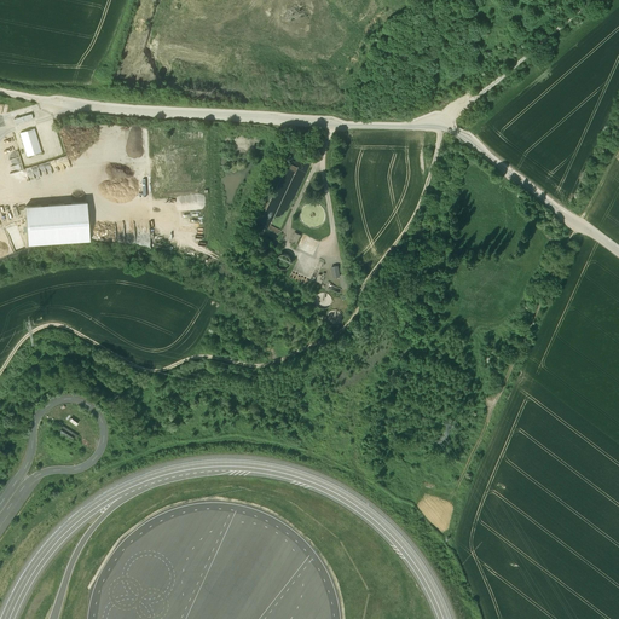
[(21,132),(28,156),(42,151),(35,127),(21,132)]
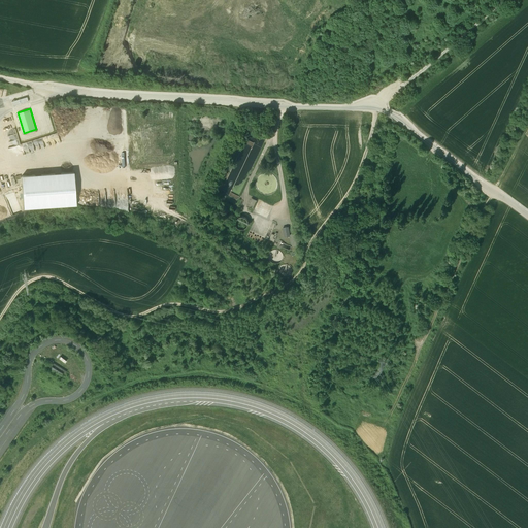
[(24,174),(26,207),(78,204),(76,171),(24,174)]
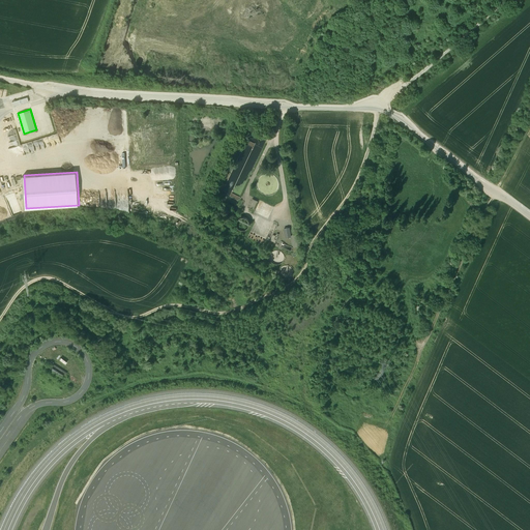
[(254,198),(249,207),(255,210),(259,201),(254,198)]
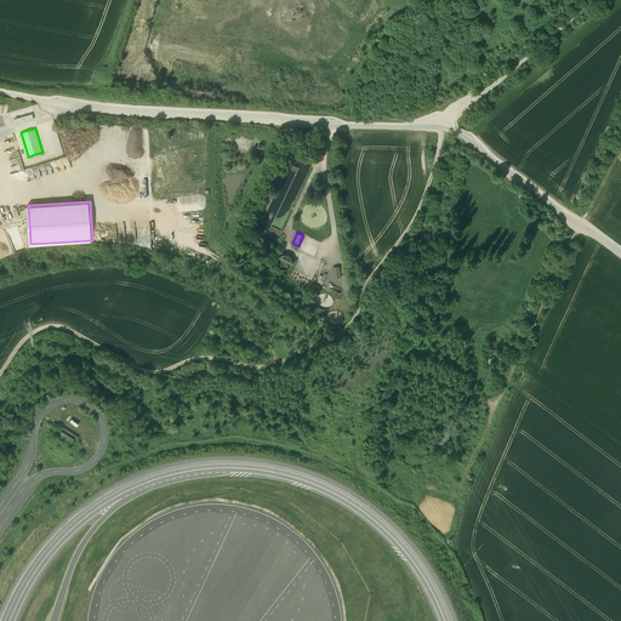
[(340,328),(341,318),(331,317),(330,326),(340,328)]
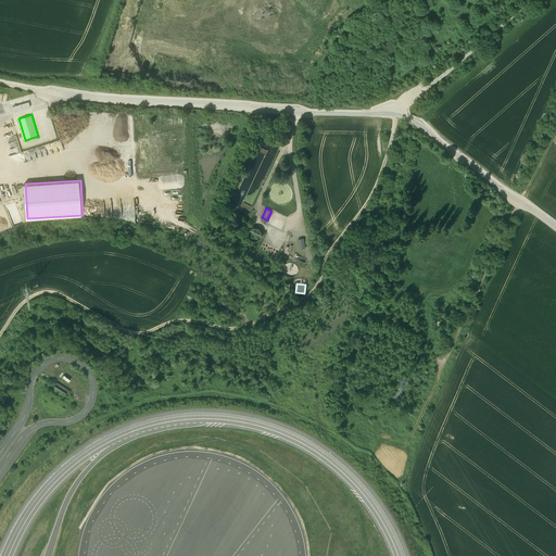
[(54,379),(51,384),(65,394),(70,389),(54,379)]
